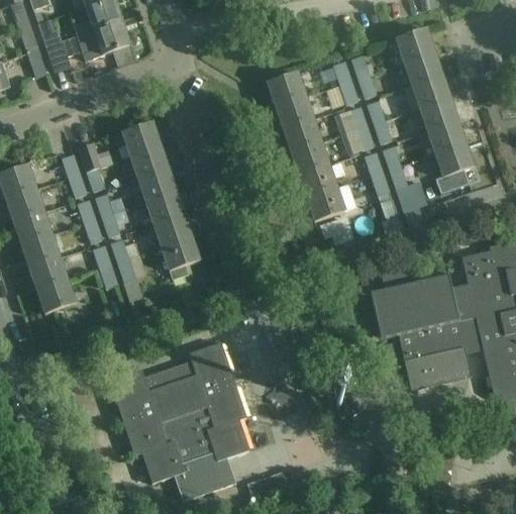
[(30,0),(33,9),(49,4),(47,0),(30,0)]
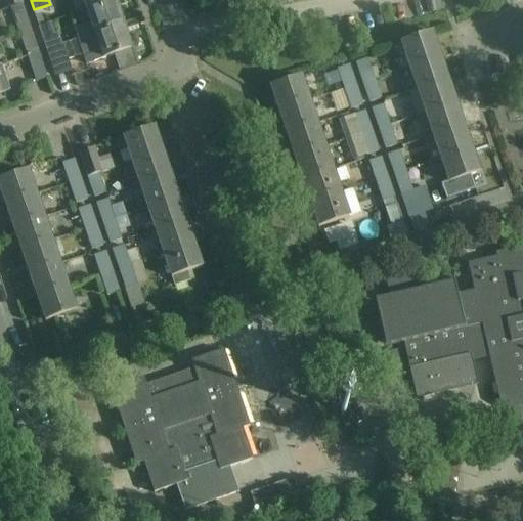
[(87,6),(91,19),(75,26),(78,37),(122,22),(115,0),(104,0),(87,6)]
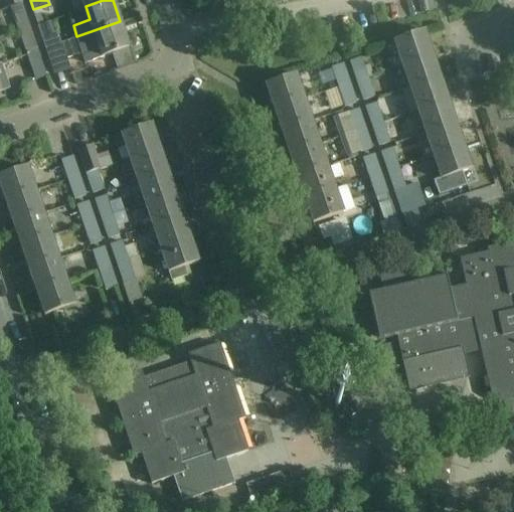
[(22,1),(10,5),(18,29),(30,25),(22,1)]
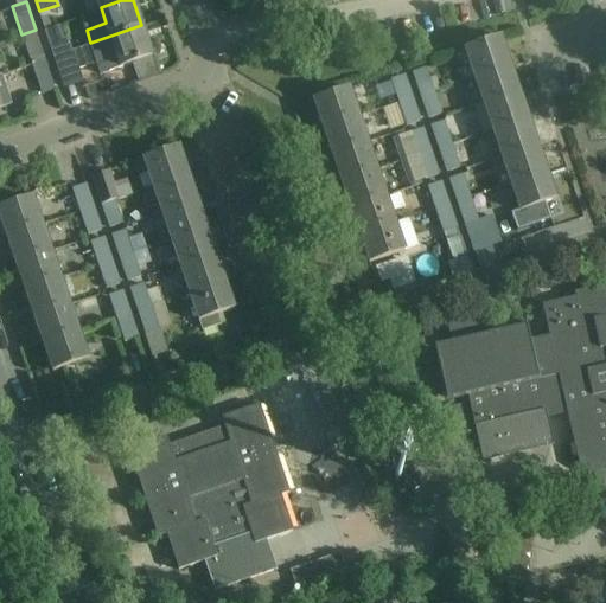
[(90,43),(72,49),(80,66),(97,59),(102,70),(151,53),(141,25),(90,43)]
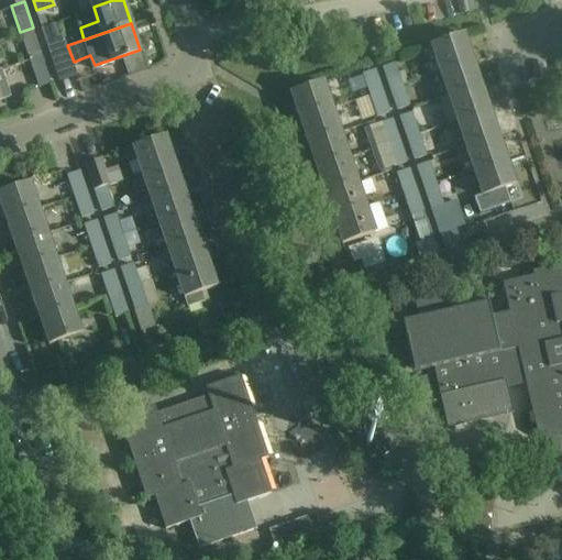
[(20,32),(29,58),(42,54),(33,28),(20,32)]
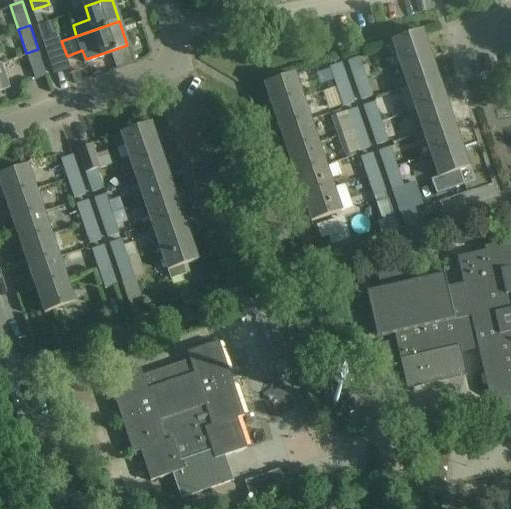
[(392,39),(400,62),(430,52),(422,29),(392,39)]
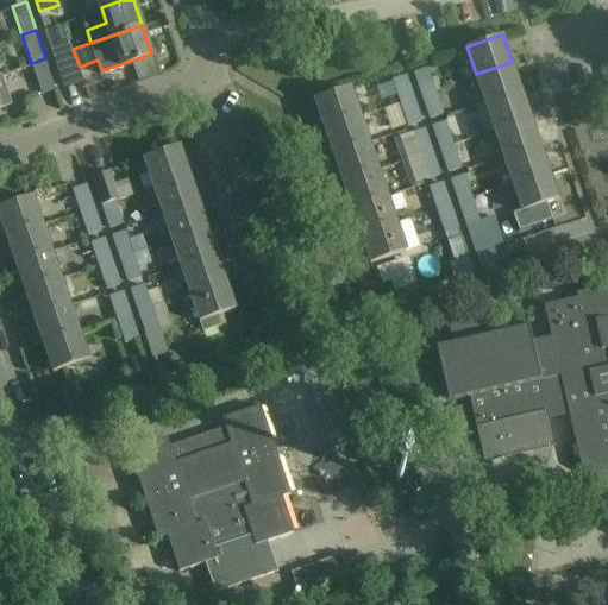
[(55,55),(73,49),(69,37),(50,44),(55,55)]
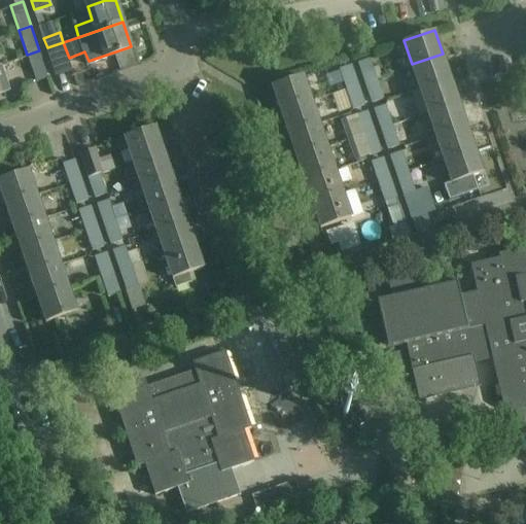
[(72,68),(69,58),(63,42),(47,47),(56,73),(72,68)]
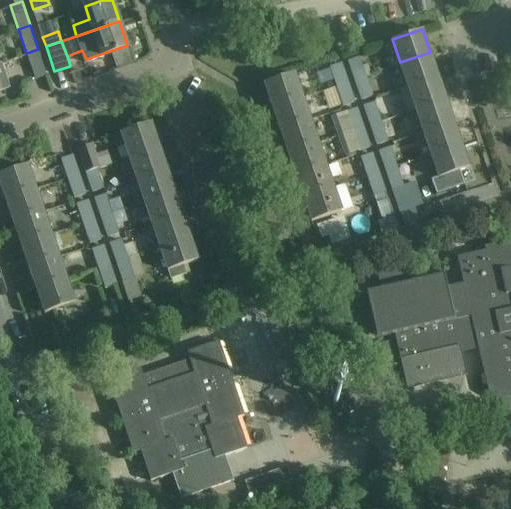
[(38,49),(26,53),(35,77),(46,74),(38,49)]
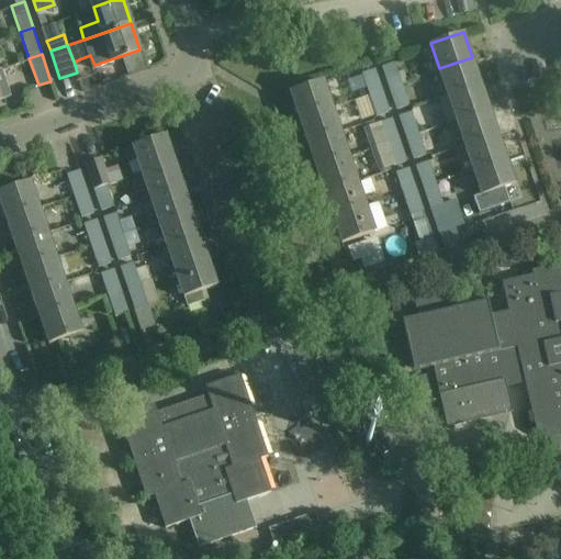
[(480,82),(472,57),(439,68),(447,93),(480,82)]
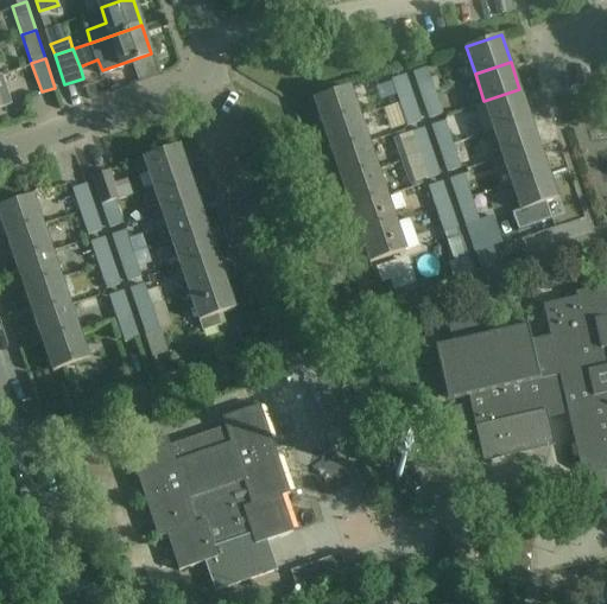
[(413,70),(422,93),(435,88),(428,65),(413,70)]
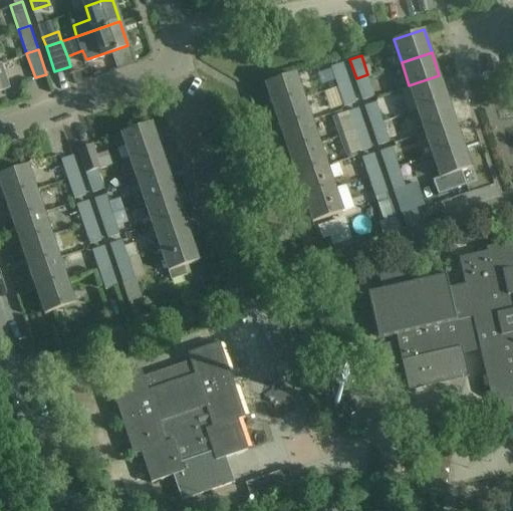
[(114,58),(105,66),(117,78),(126,70),(114,58)]
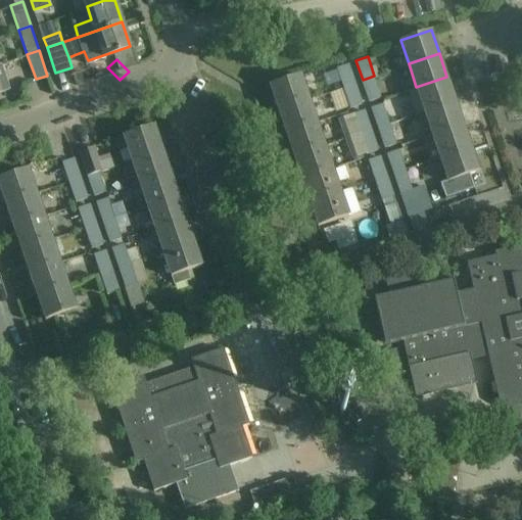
[(336,66),(343,86),(354,82),(348,62),(336,66)]
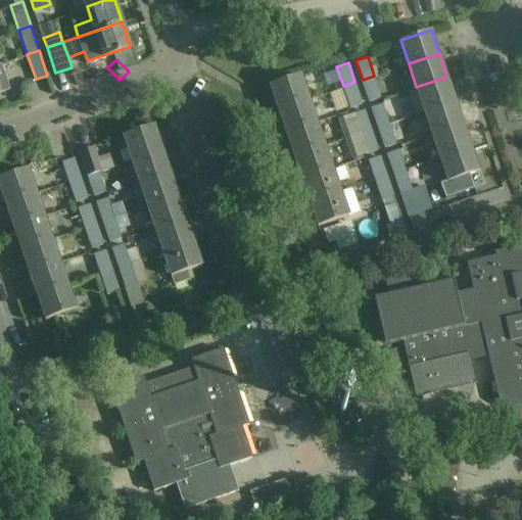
[(271,85),(279,108),(309,98),(300,75),(271,85)]
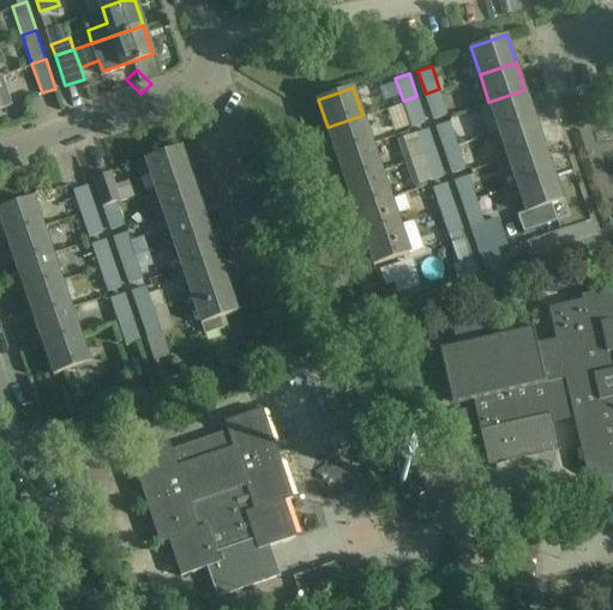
[(439,89),(426,94),(434,118),(448,113),(439,89)]
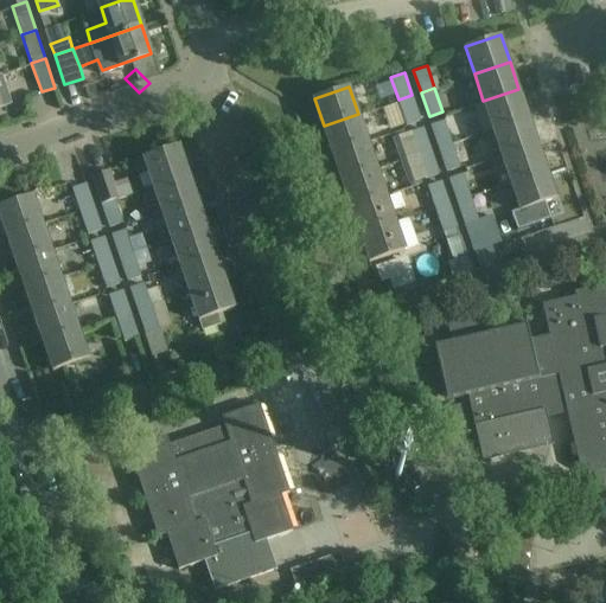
[(528,115),(518,89),(483,101),(492,127),(528,115)]
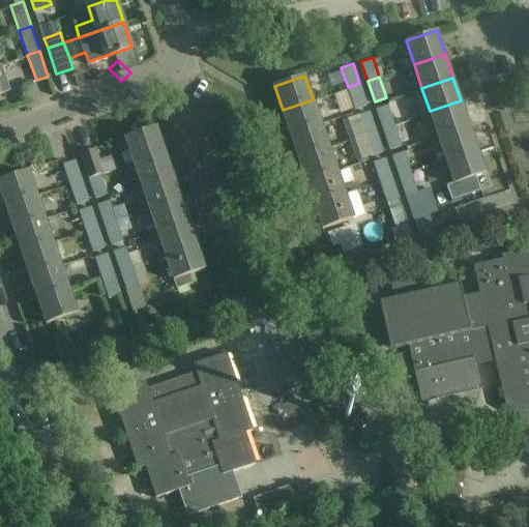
[(359,83),(348,87),(355,108),(366,104),(359,83)]
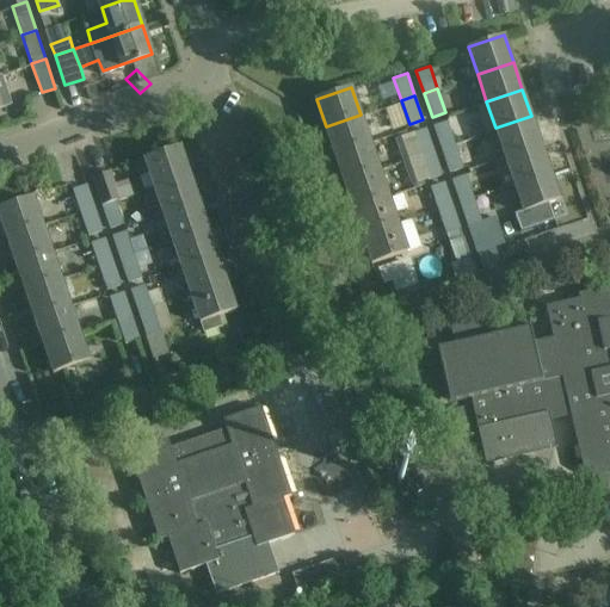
[(455,129),(490,113),(482,98),(448,113),(455,129)]
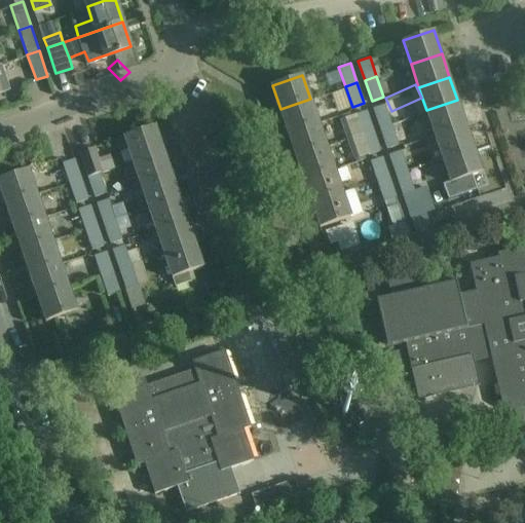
[(280,109),(289,133),(319,122),(310,99),(280,109)]
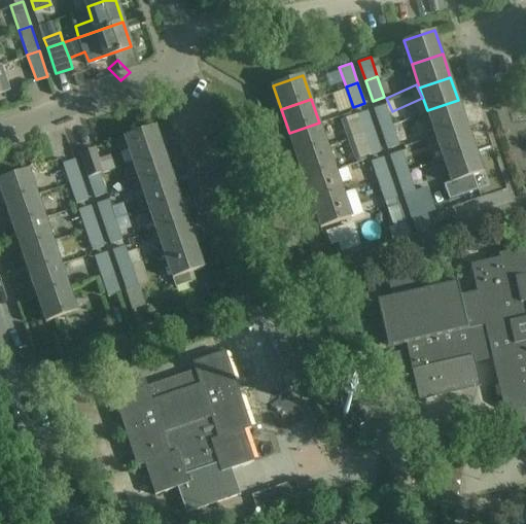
[(466,124),(458,100),(427,110),(435,134),(466,124)]
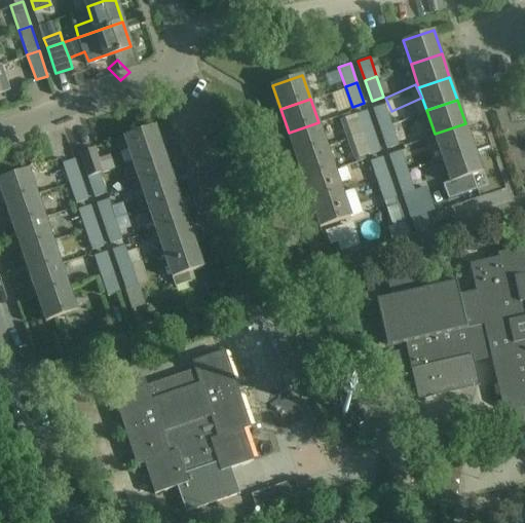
[(374,107),(380,126),(392,122),(385,103),(374,107)]
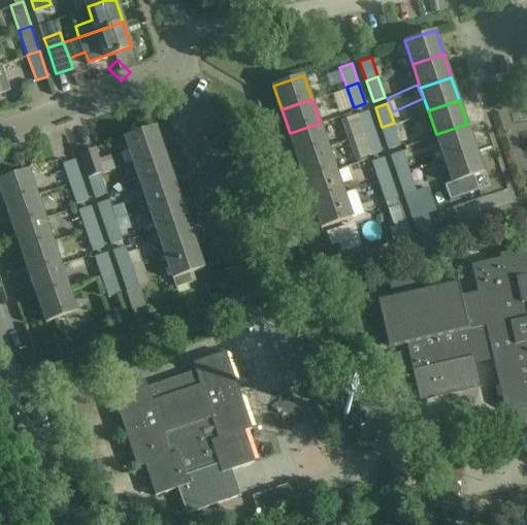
[(356,113),(363,133),(374,129),(368,109),(356,113)]
